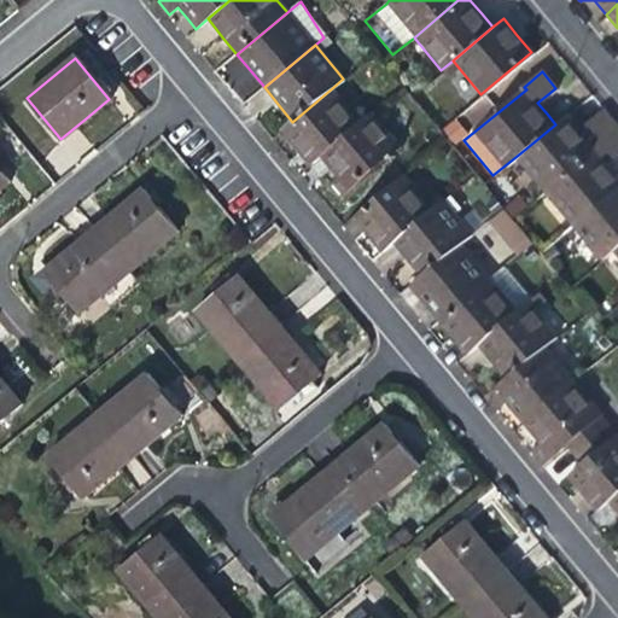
[(309,165),(320,157),(371,115),(362,104),(353,112),(332,88),(292,122),(281,132),(295,149),(309,165)]
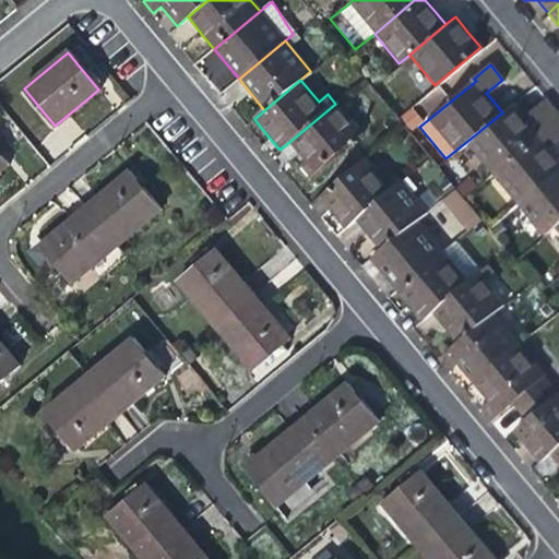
[(346,95),(335,104),(289,142),(299,153),(304,158),(295,165),(307,179),(363,133),(342,109),(351,100),(346,95)]
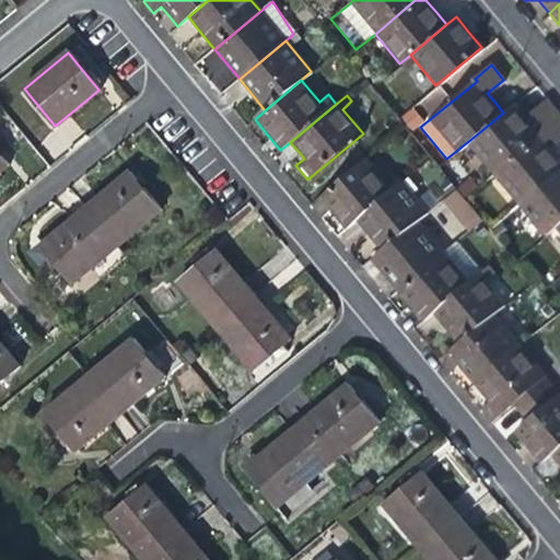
[(467,142),(493,174),(539,136),(559,118),(559,116),(546,98),(524,118),(520,113),(513,105),(503,113),(467,142)]
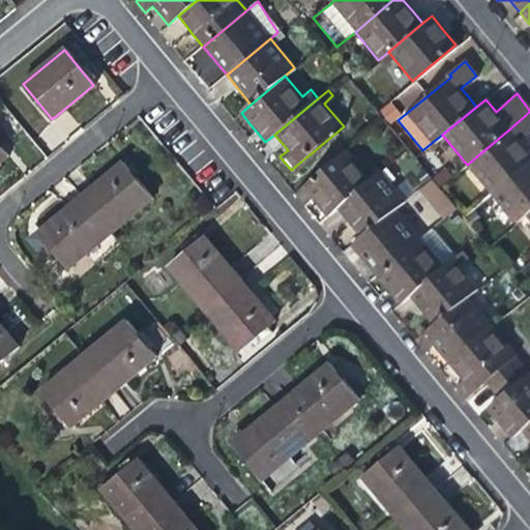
[(467,165),(491,194),(529,160),(529,152),(528,150),(523,144),(529,137),(529,112),(510,128),(467,165)]
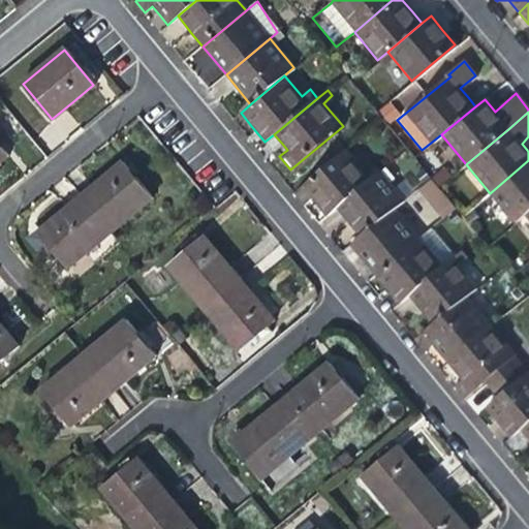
[(324,213),(334,206),(368,177),(344,148),(291,190),(303,205),(311,197),(317,205),(324,213)]
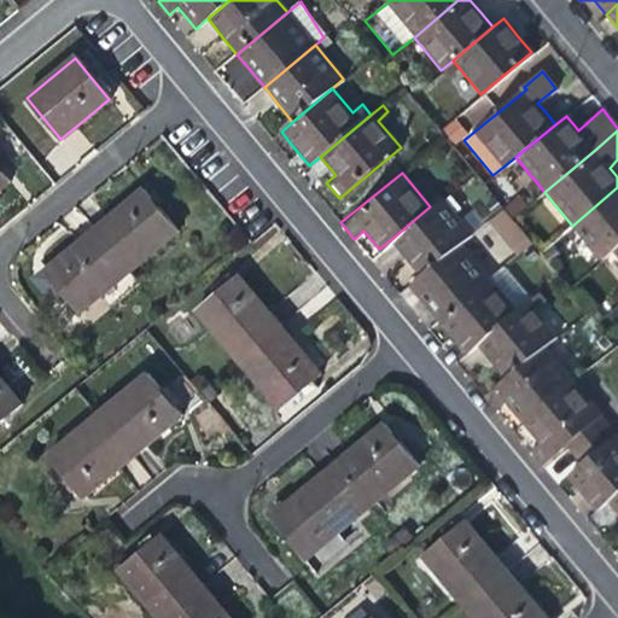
[(601,260),(611,251),(617,245),(617,187),(572,226),(601,260)]
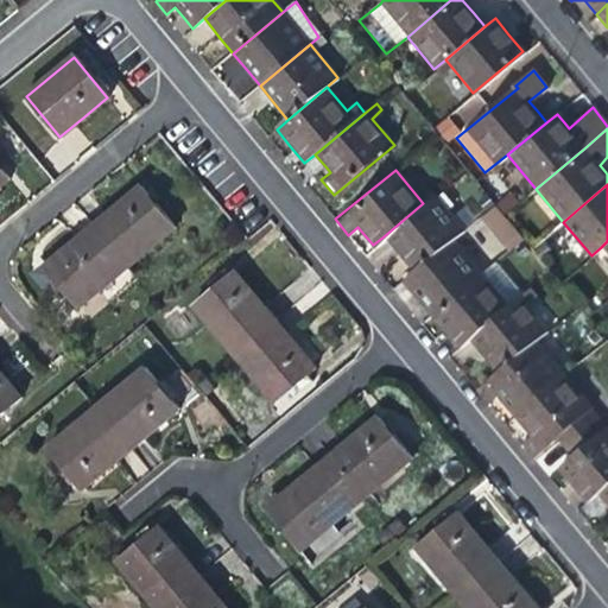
[(115,207),(93,227),(126,267),(173,228),(139,188),(115,207)]
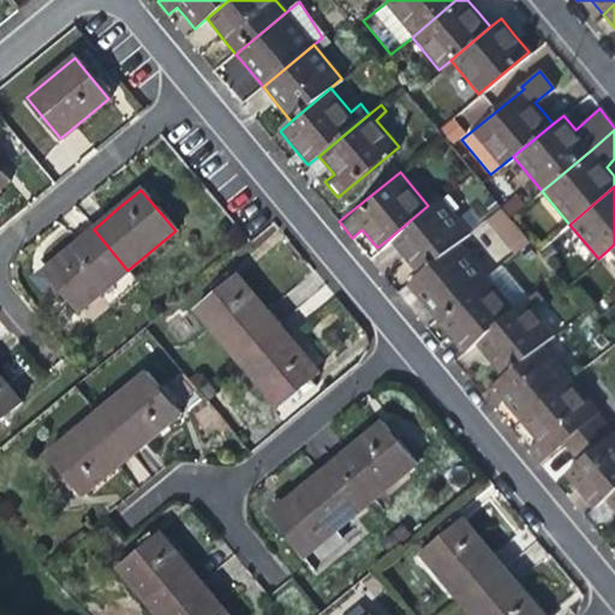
[(404,260),(417,274),(457,240),(467,232),(439,197),(428,206),(388,239),(404,260)]
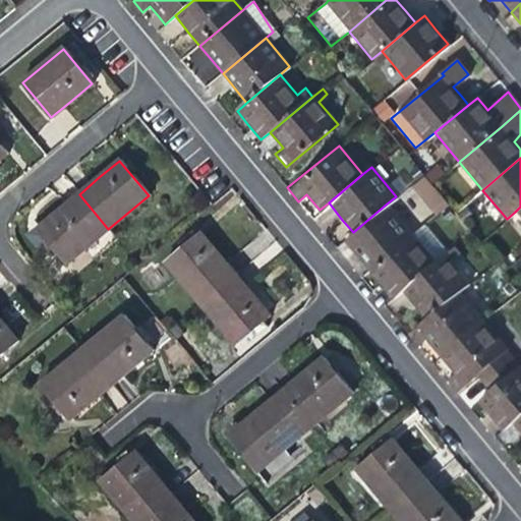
[(425,175),(410,186),(432,217),(448,205),(425,175)]
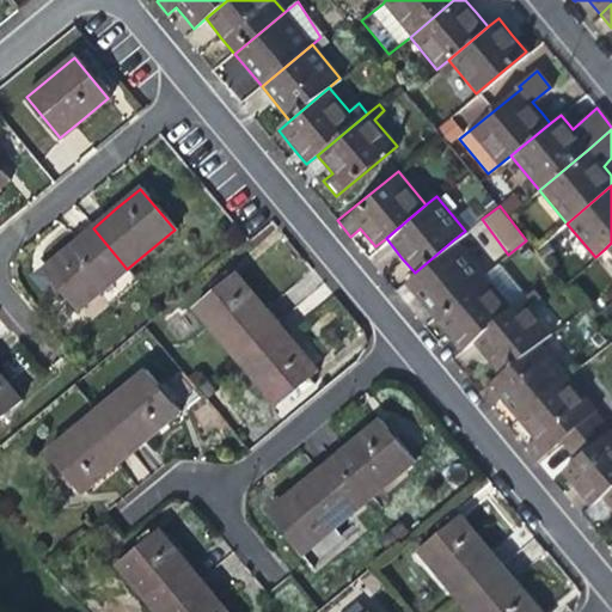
[(78,312),(127,269),(93,228),(67,251),(43,271),(78,312)]
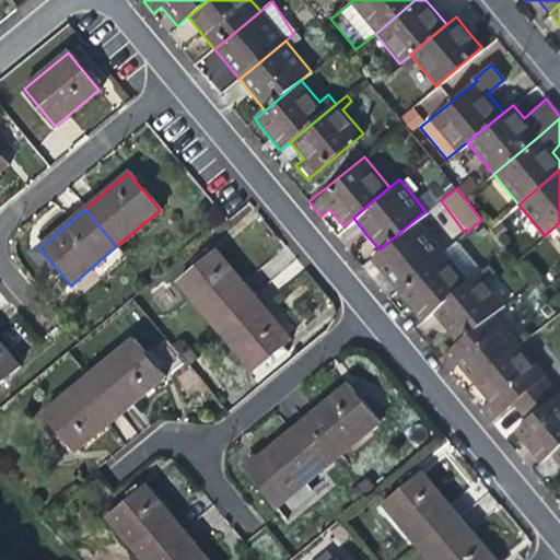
[(385,277),(395,289),(442,251),(416,219),(380,249),(370,258),(385,277)]
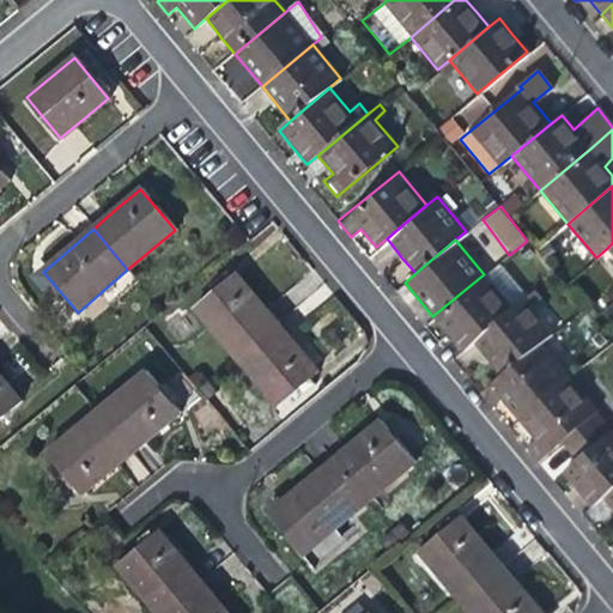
[(461,351),(472,343),(513,309),(523,299),(528,295),(501,260),(484,274),(432,316),(449,335),(461,351)]
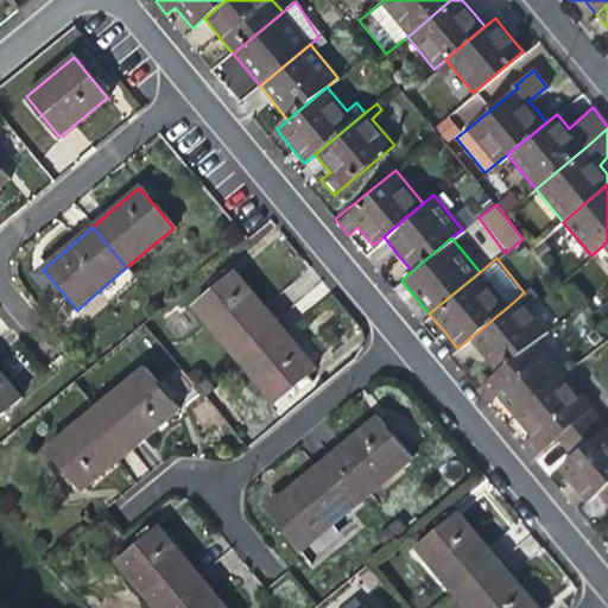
[(192,306),(233,354),(274,320),(255,295),(235,271),(192,306)]
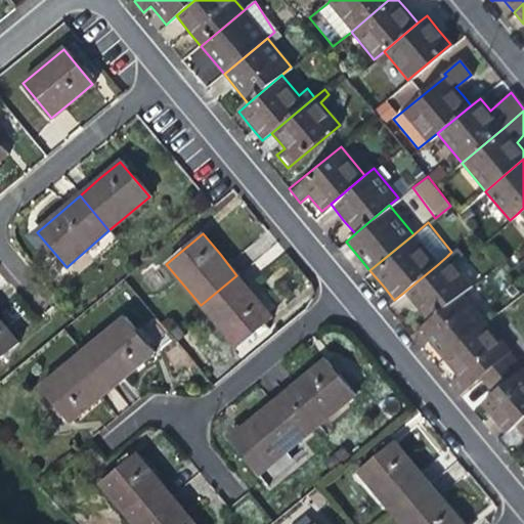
[(451,252),(447,256),(452,262),(465,253),(459,246),(451,252)]
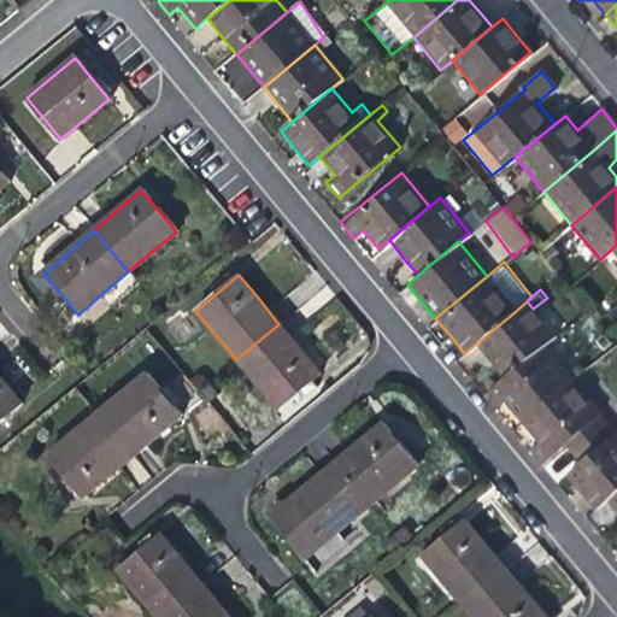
[(492,364),(503,378),(544,345),(556,336),(533,309),(527,301),(516,311),(475,345),(492,364)]
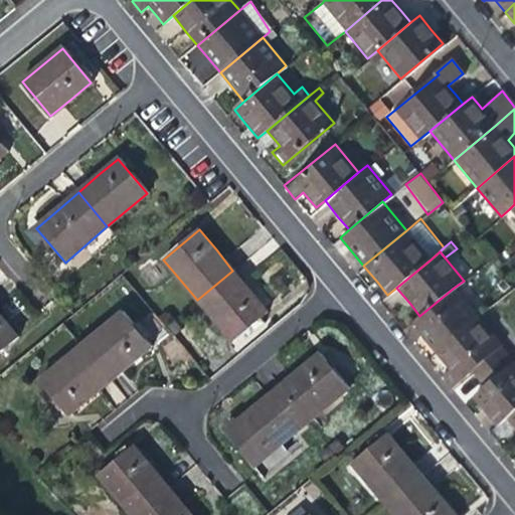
[(249,291),(232,271),(197,300),(229,339),(266,310),(249,291)]
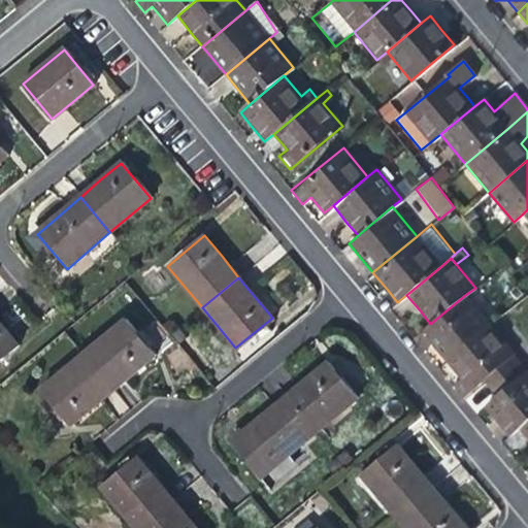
[(439,354),(447,362),(490,325),(465,295),(430,324),(415,336),(425,349),(431,343),(439,354)]
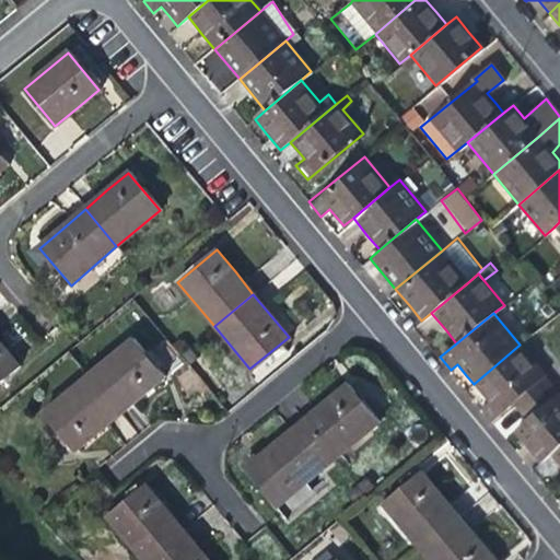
[(132,338),(88,375),(119,413),(144,393),(164,376),(132,338)]
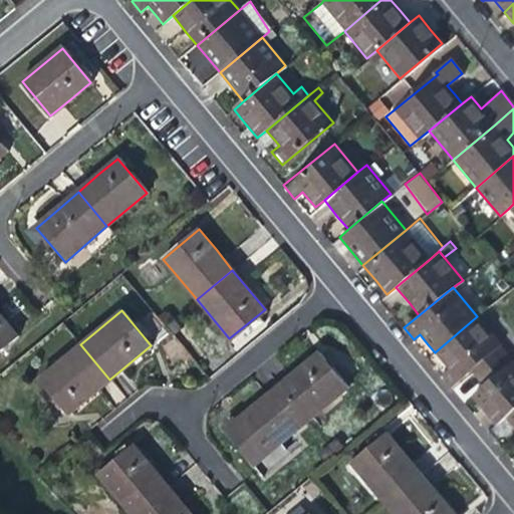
[(0,315),(0,314),(0,349),(17,335),(0,315)]
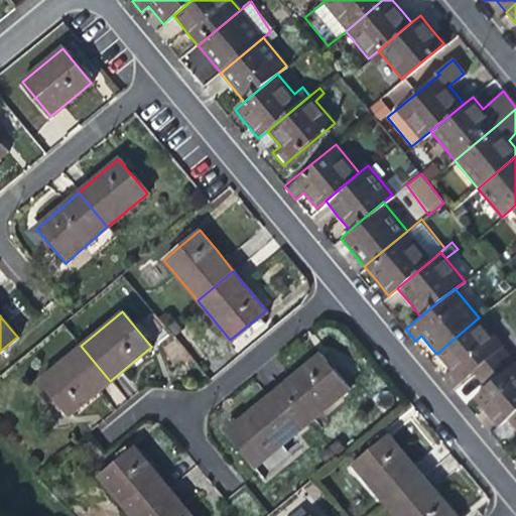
[(472,373),(483,387),(514,361),(479,317),(436,354),(445,365),(450,371),(444,376),(454,387),(472,373)]
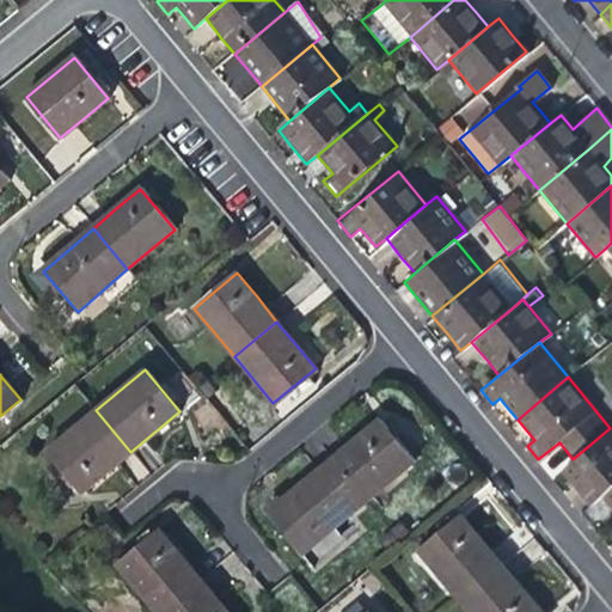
[(106,472),(130,452),(96,410),(47,452),(81,494),(106,472)]
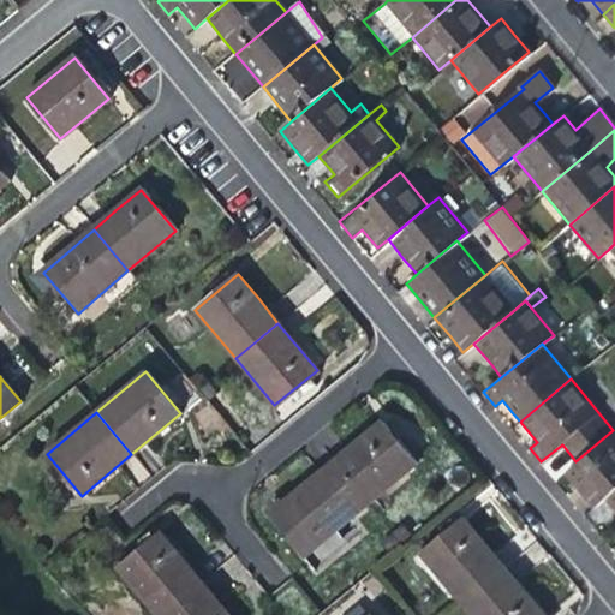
[(354,441),(330,461),(366,503),(416,464),(380,421),(354,441)]
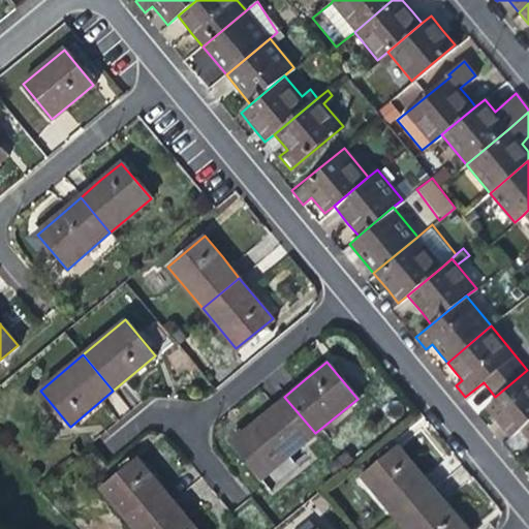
[(508,437),(520,428),(528,419),(528,372),(527,370),(495,397),(484,406),(499,425),(508,437)]
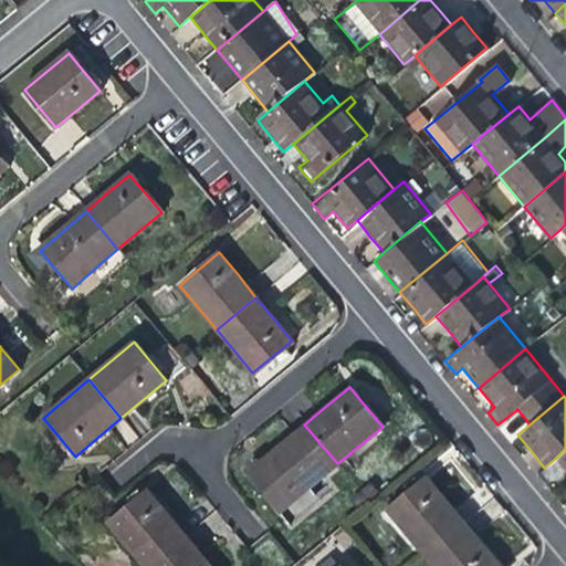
[(308,488),(337,463),(304,425),(282,443),(260,461),(292,501),(308,488)]
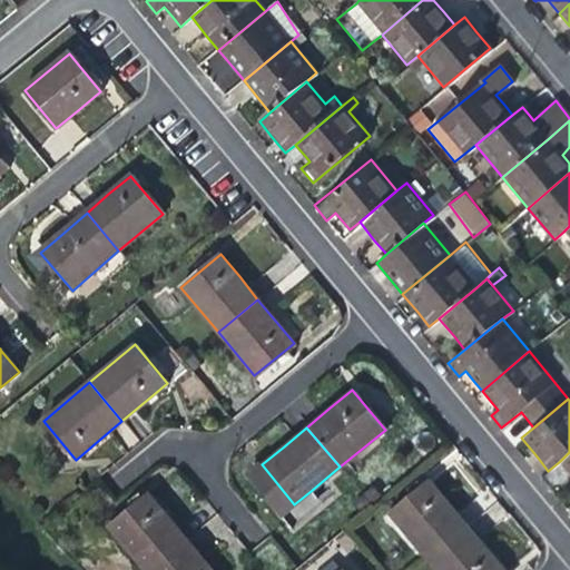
[(569,472),(569,452),(560,461),(569,472)]
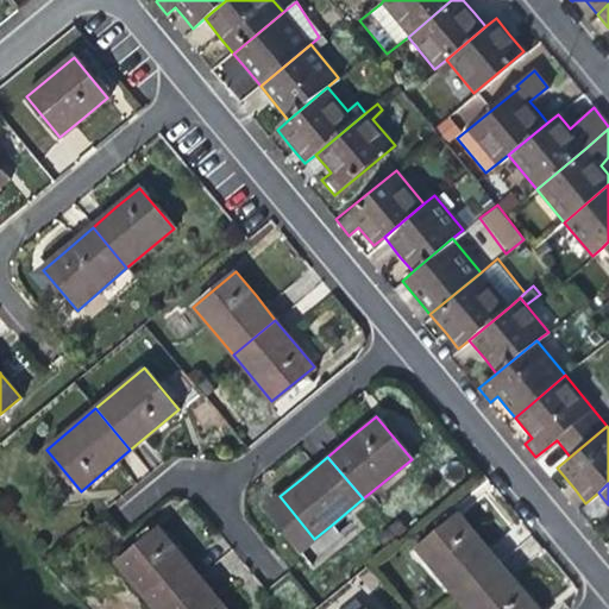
[(300,551),(314,539),(280,496),(265,508),(300,551)]
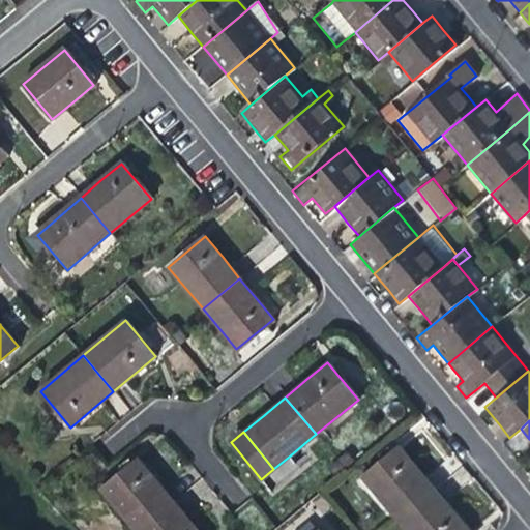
[(362,478),(396,519),(433,489),(419,472),(400,448),(362,478)]
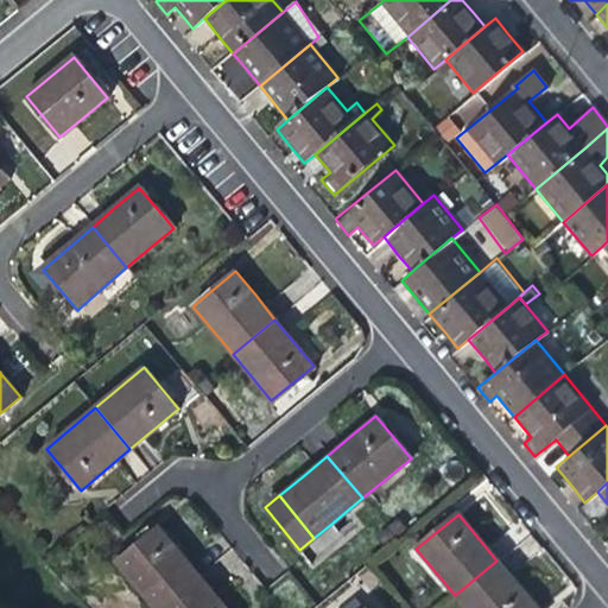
[(331,524),(314,538),(299,550),(311,563),(343,537),(331,524)]
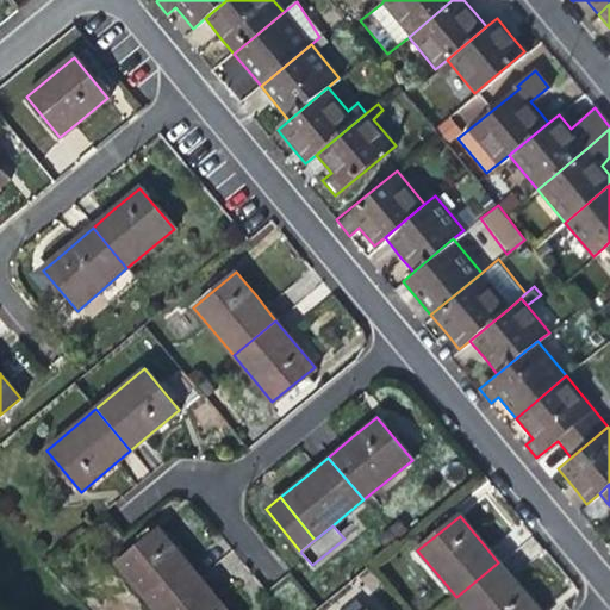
[(116,565),(153,609),(157,609),(198,577),(179,554),(159,530),(116,565)]
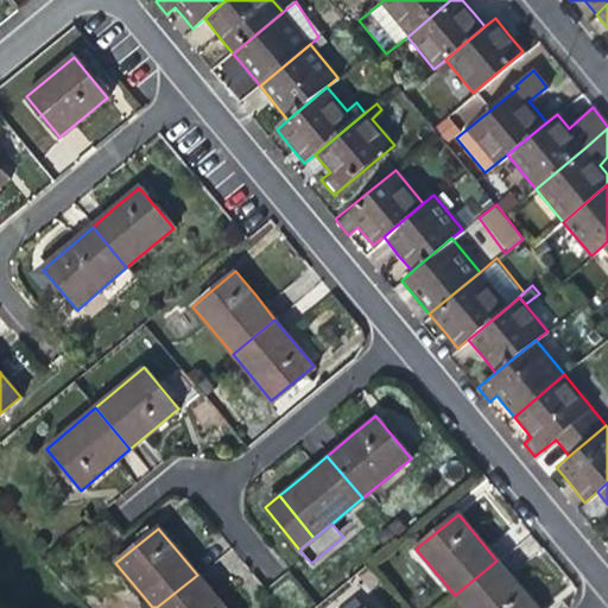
[(536,607),(519,588),(496,561),(455,595),(464,607),(536,607)]
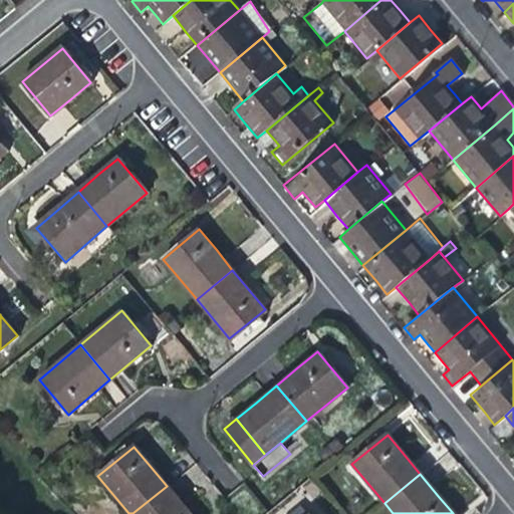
[(190,513),(182,504),(167,486),(133,513),(190,513)]
